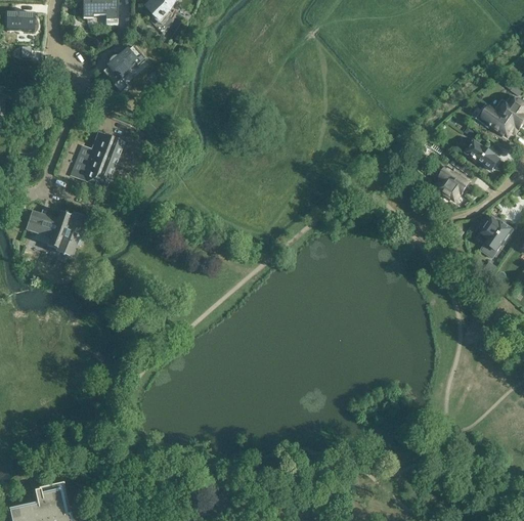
[(104,0),(91,0),(81,4),(87,19),(89,23),(105,23),(118,23),(118,0),(104,0)]
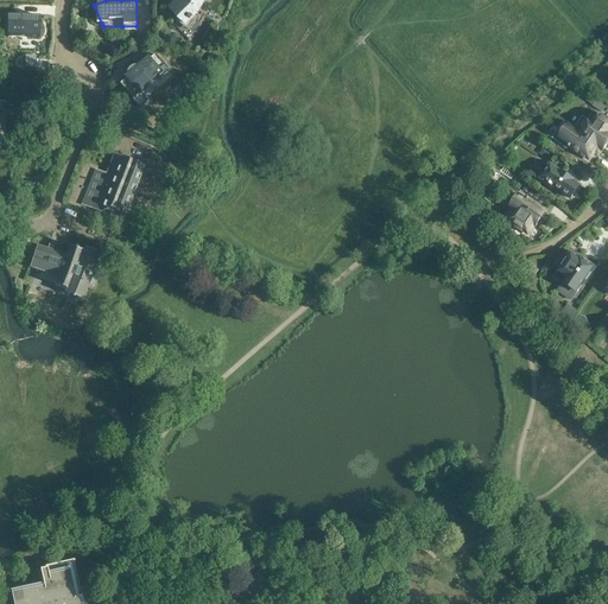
[(187,0),(182,10),(173,7),(163,18),(187,24),(200,12),(204,0),(187,0)]
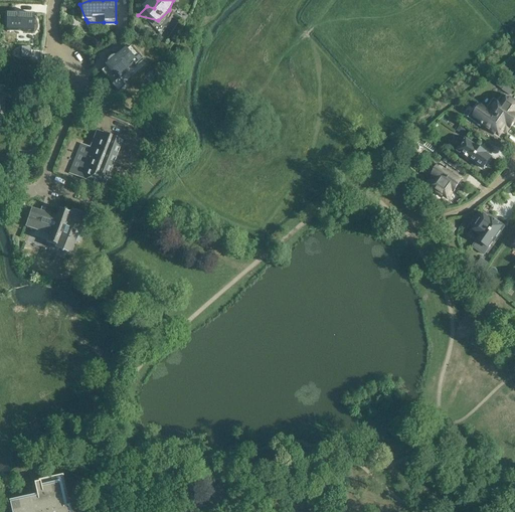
[(34,11),(6,10),(6,28),(33,29),(34,11)]
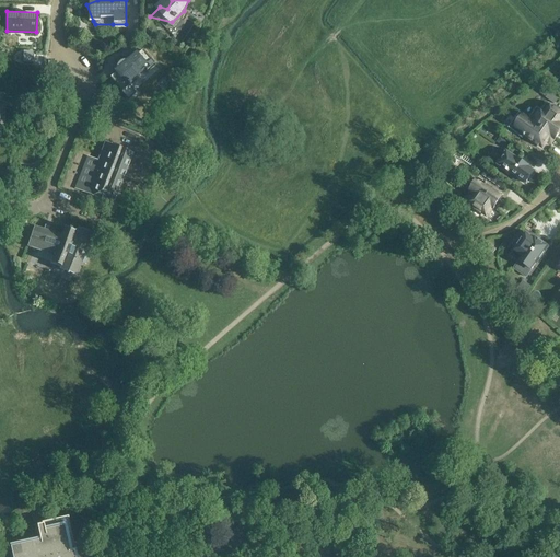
[(33,48),(23,48),(23,60),(33,60),(33,48)]
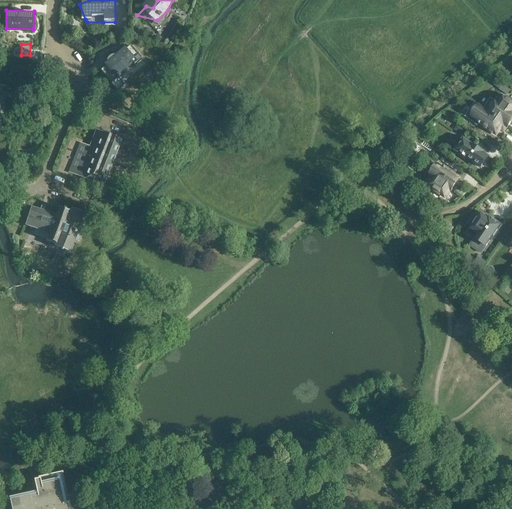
[(105,85),(114,81),(110,73),(128,64),(130,68),(138,63),(130,47),(114,55),(113,55),(113,54),(112,54),(111,54),(110,54),(109,54),(108,54),(107,55),(106,55),(105,55),(105,56),(104,57),(104,58),(103,59),(103,61),(95,65),(105,85)]
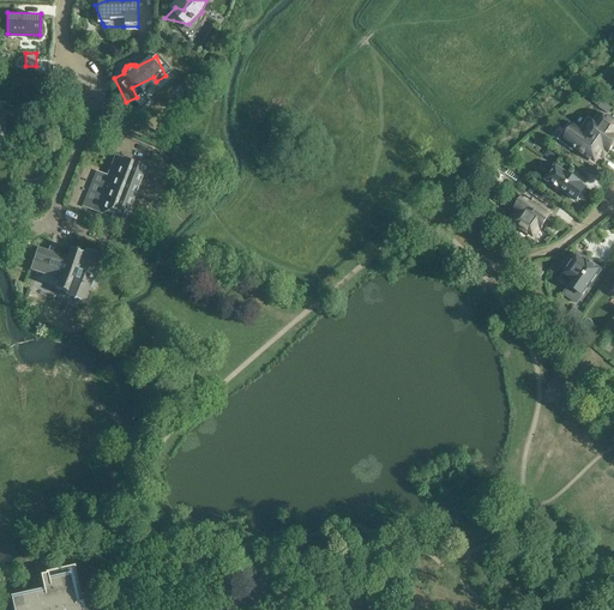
[(603,98),(599,103),(608,110),(612,104),(603,98)]
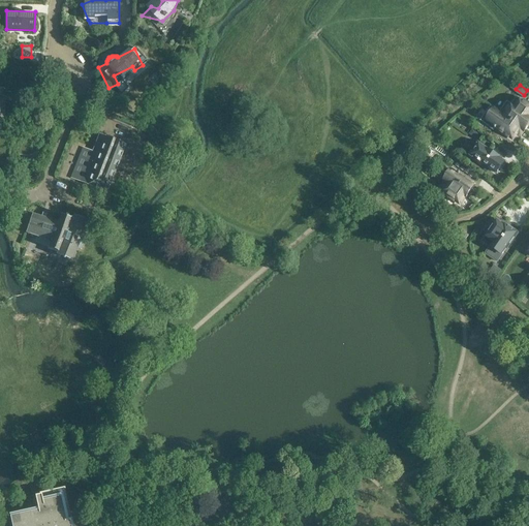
[(499,110),(525,127),(528,121),(528,114),(528,113),(528,103),(516,94),(511,101),(507,99),(499,110)]
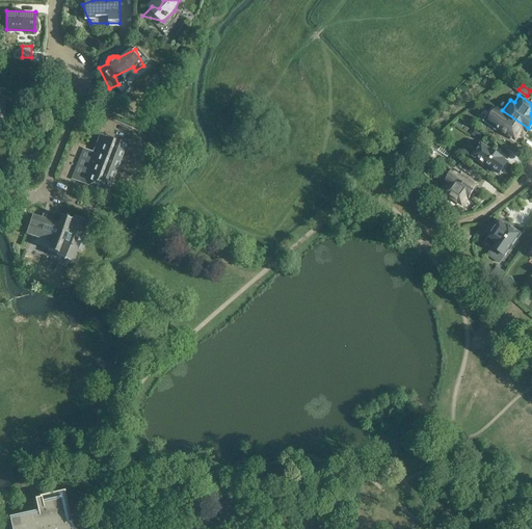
[(494,104),(483,118),(496,128),(497,127),(500,128),(501,127),(515,137),(520,131),(524,134),(527,129),(528,128),(502,110),(494,104)]
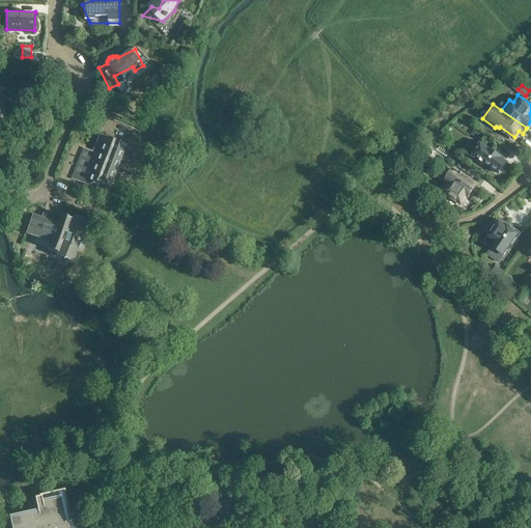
[(483,133),(479,130),(475,135),(480,138),(483,133)]
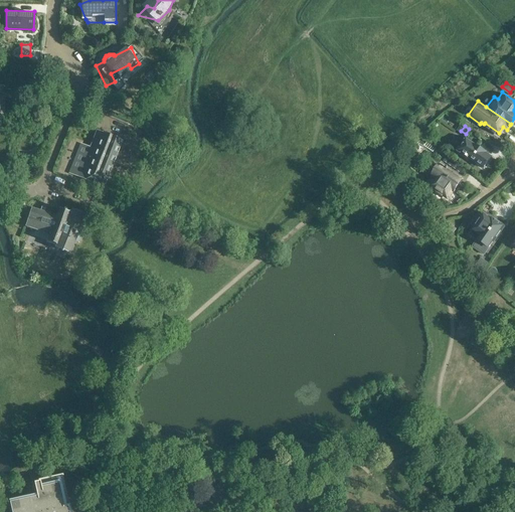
[(84,177),(104,185),(123,138),(122,138),(123,136),(121,134),(120,137),(97,128),(90,144),(80,141),(68,171),(84,177)]
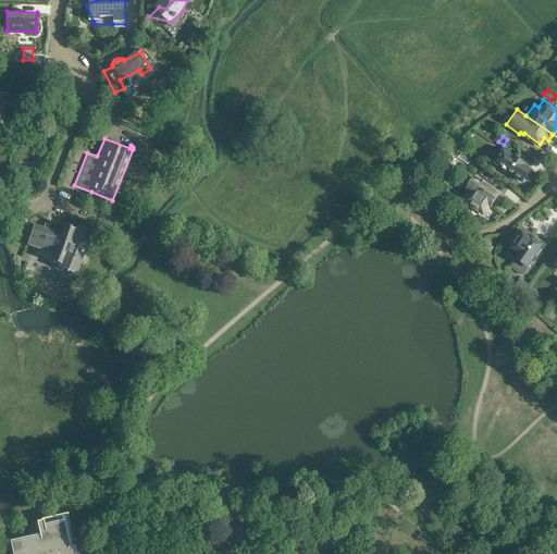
[(504,148),(495,161),(522,180),(531,168),(504,148)]
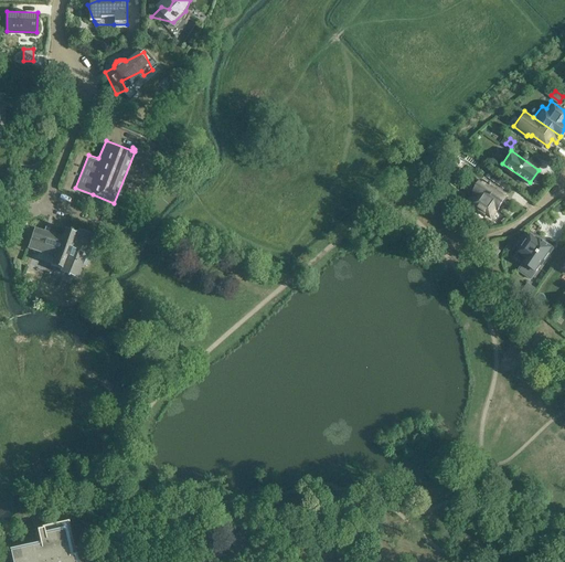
[(479,194),(473,202),(478,205),(491,214),(497,207),(498,208),(507,195),(492,184),(493,183),(483,177),(475,191),(479,194)]
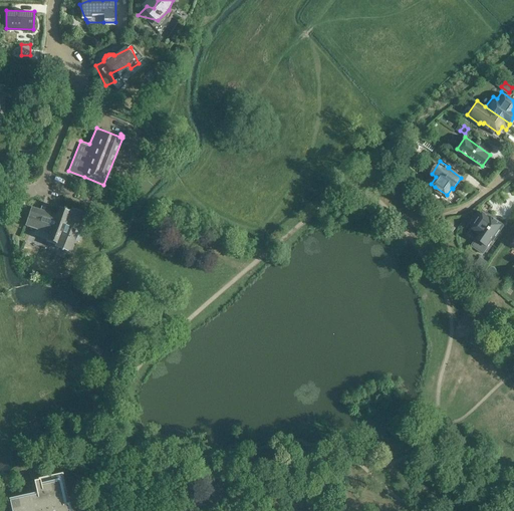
[(0,210),(6,213),(13,195),(2,191),(0,196),(0,210)]
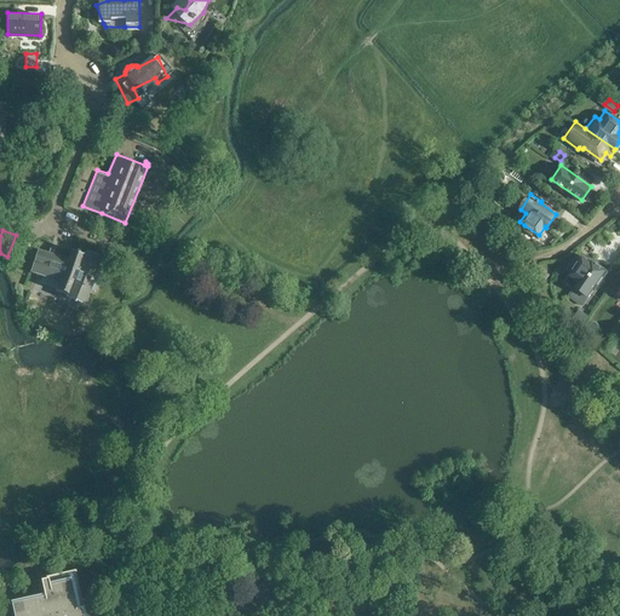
[(33,270),(59,278),(56,287),(68,292),(67,295),(84,303),(90,288),(91,288),(92,287),(96,288),(101,275),(97,274),(98,271),(97,270),(102,258),(86,252),(86,253),(84,253),(80,252),(80,251),(78,249),(76,251),(72,247),(68,255),(40,247),(33,270)]
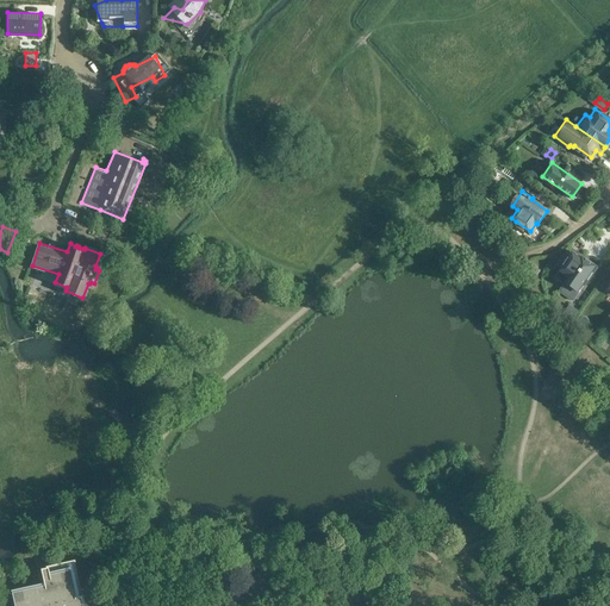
[(560,289),(573,298),(596,266),(583,256),(582,257),(573,251),(556,275),(565,281),(560,289)]
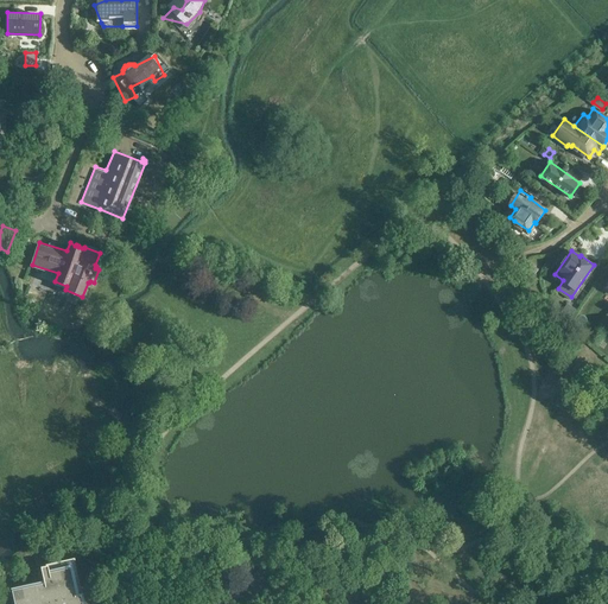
[(563,310),(569,317),(576,307),(568,303),(563,310)]
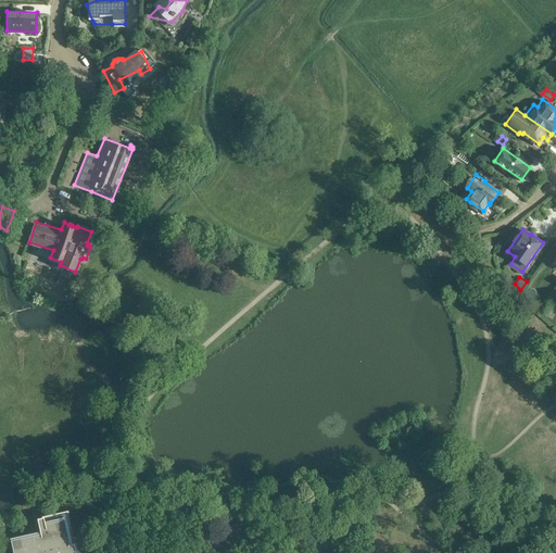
[(12,552),(76,552),(67,512),(67,510),(41,516),(41,518),(36,519),(39,532),(11,538),(10,538),(12,552)]
